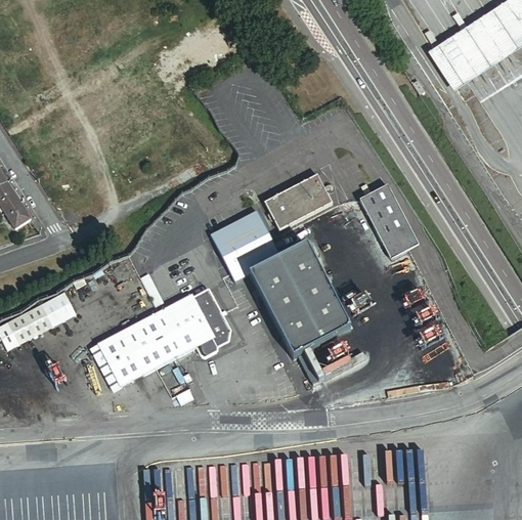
[(444,40),(428,51),(452,90),(469,78),(478,72),(521,41),(521,0),(499,0),(498,1),(455,32),(444,40)]
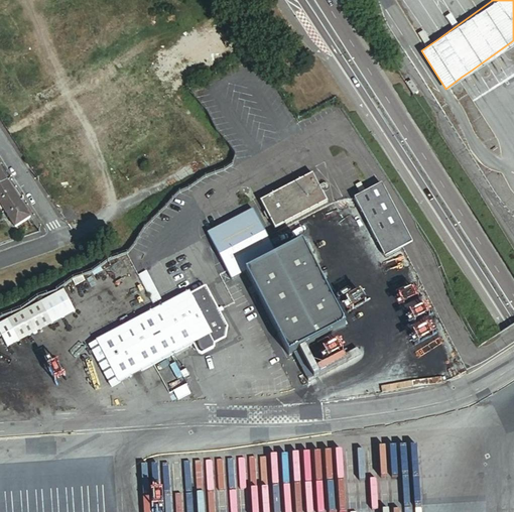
[(311,170),(259,197),(274,225),(326,199),(311,170)]
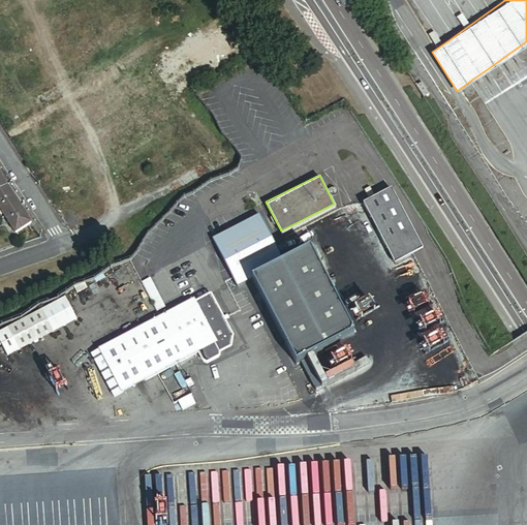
[(4,182),(0,185),(0,207),(13,228),(29,219),(4,182)]
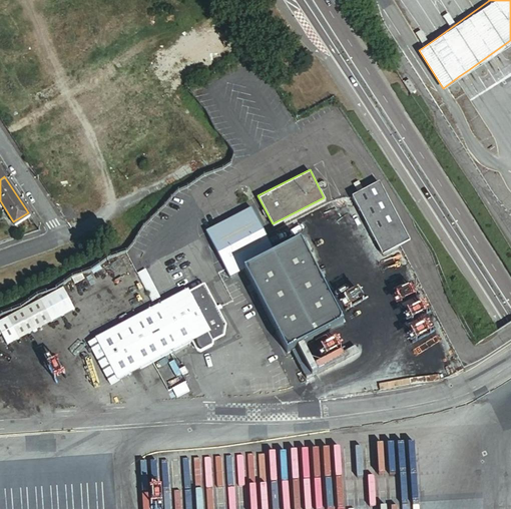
[(373,233),(399,220),(378,179),(352,193),(373,233)]
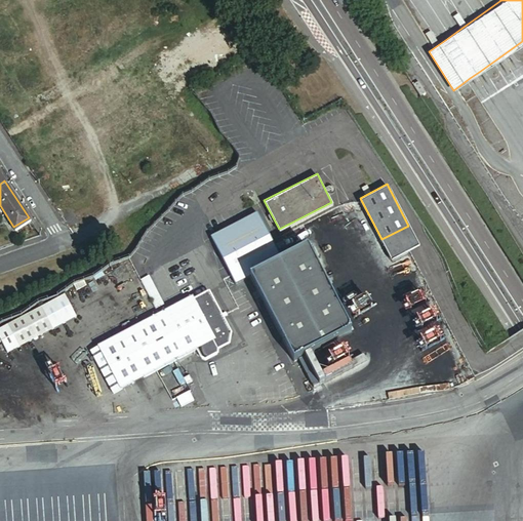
[(281,262),(253,210),(210,234),(232,277),(244,272),(293,362),(350,329),(306,247),(281,262)]
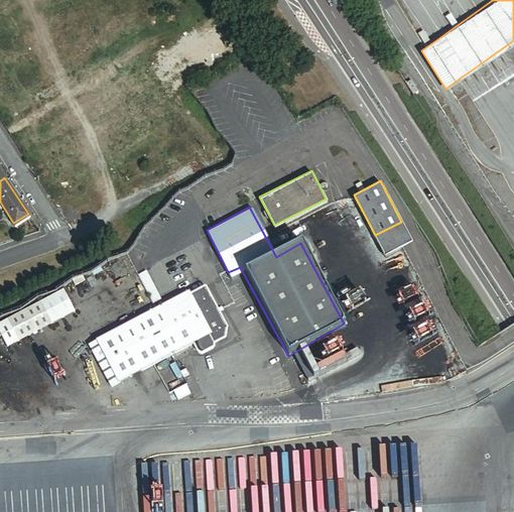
[(411,240),(401,222),(375,235),(384,252),(411,240)]
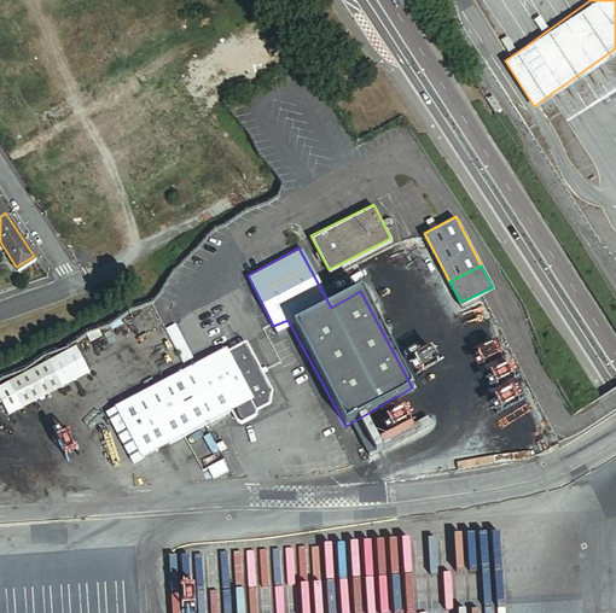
[(268,387),(244,340),(226,350),(224,345),(115,403),(143,455),(231,408),(236,418),(240,420),(253,413),(254,408),(267,401),(268,387)]
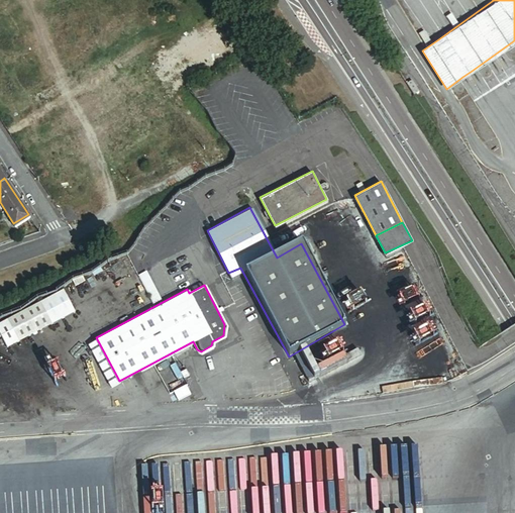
[(62,286),(0,317),(0,331),(5,342),(73,307),(62,286)]
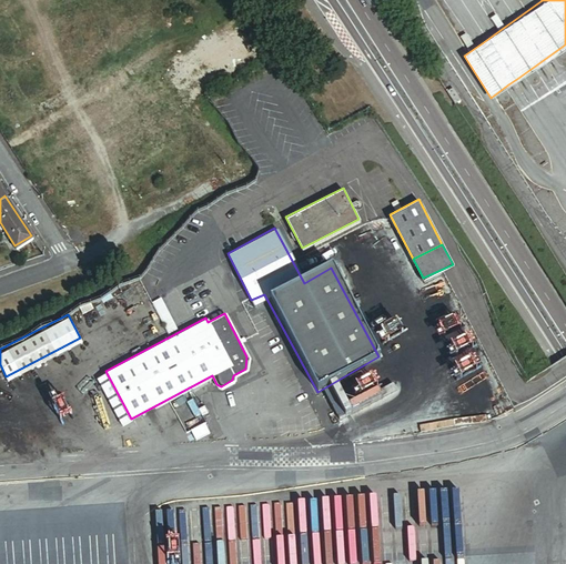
[(131,419),(105,371),(95,375),(120,424),(131,419)]
